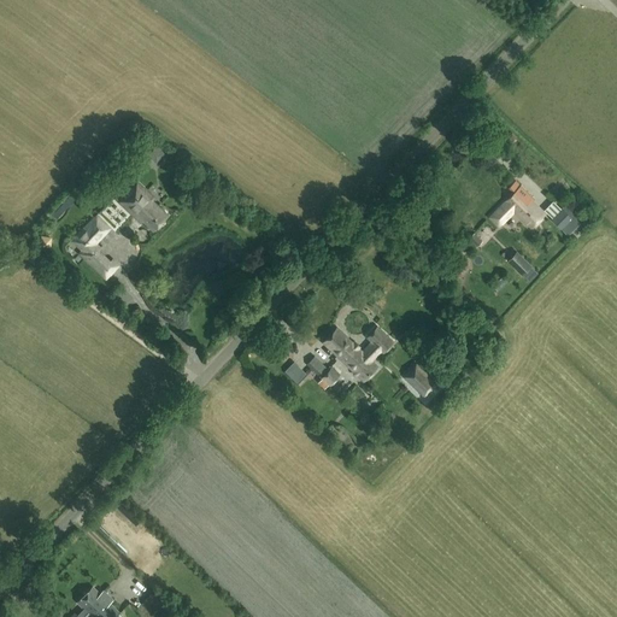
[(158,165),(169,156),(157,142),(146,152),(158,165)]
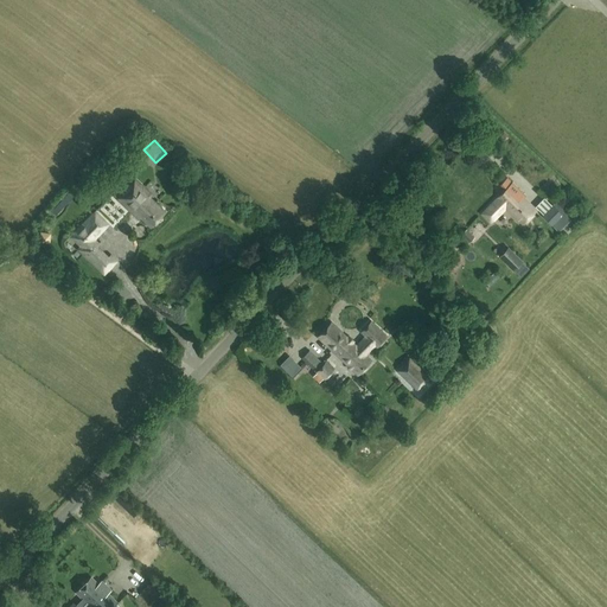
[(140,219),(141,218),(142,217),(151,225),(165,211),(149,197),(151,195),(134,179),(117,198),(140,219)]
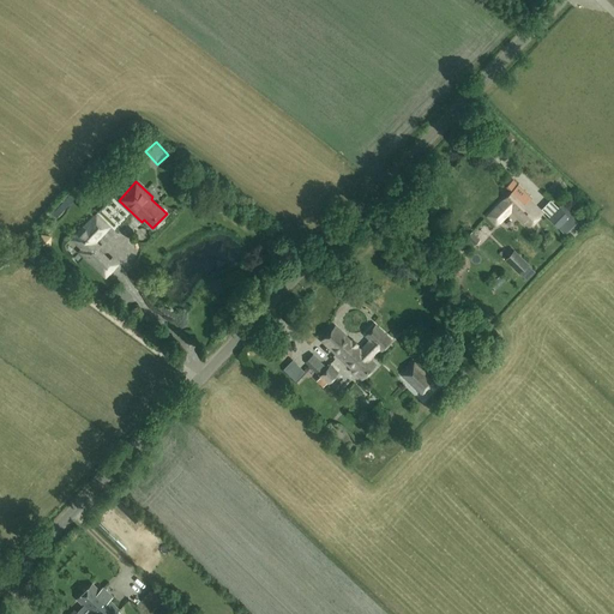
[(498,203),(494,206),(497,208),(488,216),(497,223),(511,209),(529,226),(541,214),(523,196),(525,193),(513,181),(509,186),(513,191),(504,200),(499,205),(498,203)]
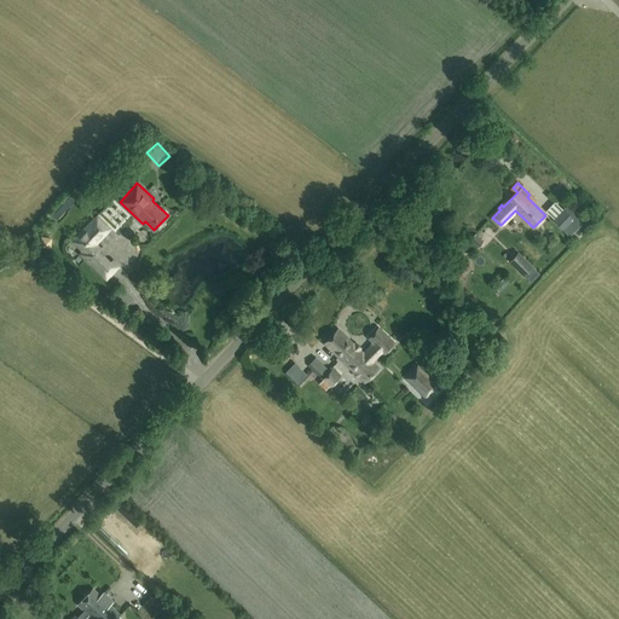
[(583,219),(568,204),(565,208),(563,208),(553,219),(566,233),(572,227),(574,229),(583,219)]
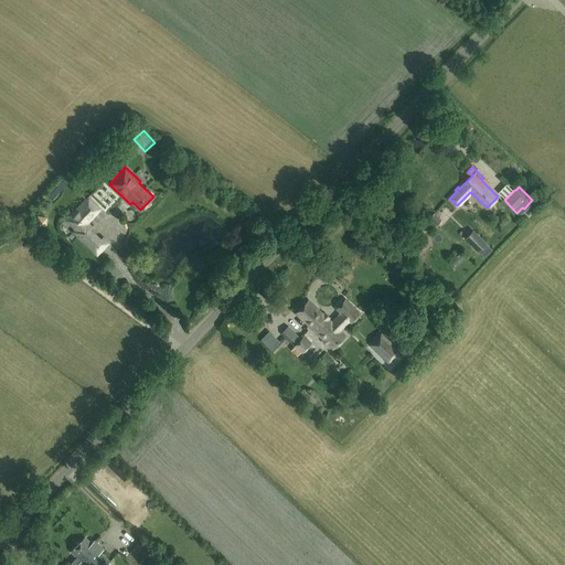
[(100,209),(88,196),(66,221),(75,228),(73,232),(97,255),(108,243),(103,236),(100,238),(89,228),(92,226),(87,222),(100,209)]
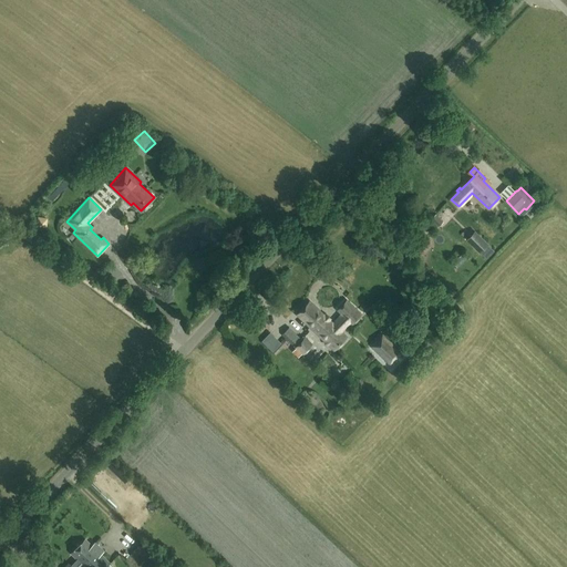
[(437,226),(443,220),(436,214),(431,218),(437,226)]
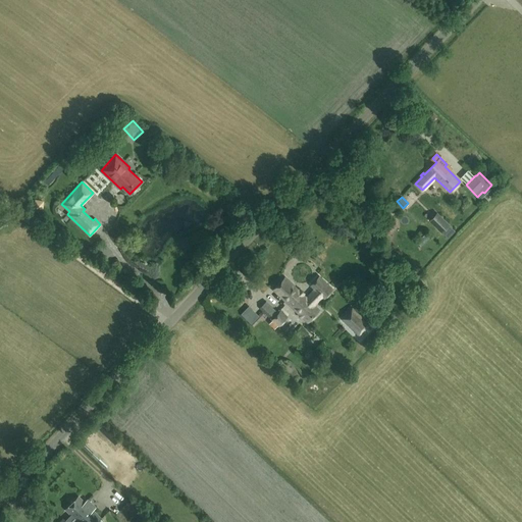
[(42,210),(43,202),(35,200),(34,209),(42,210)]
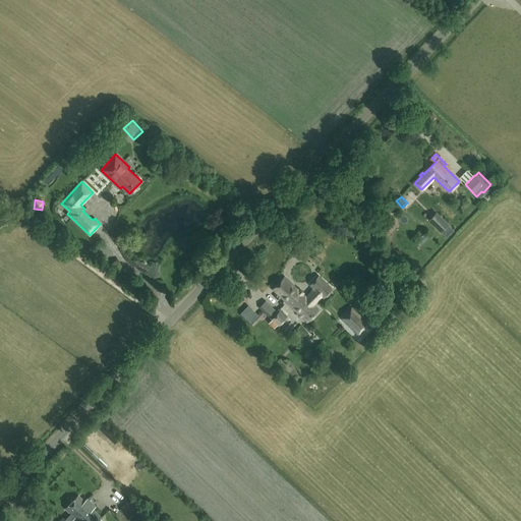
[(419,200),(411,209),(424,223),(432,215),(419,200)]
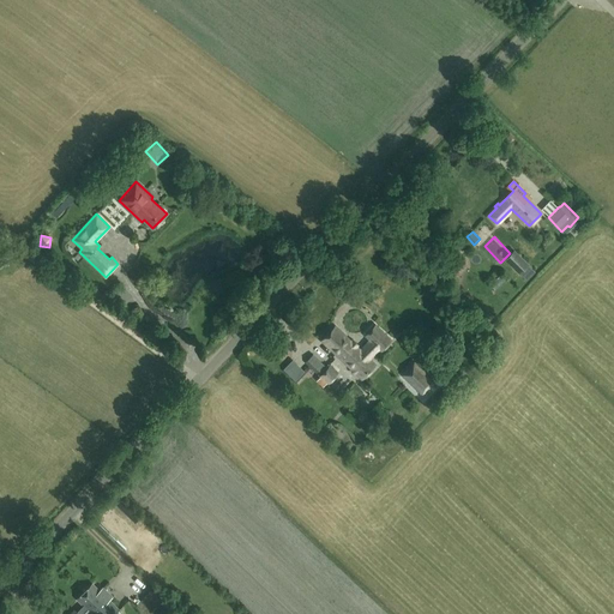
[(513,250),(505,258),(518,270),(527,262),(513,250)]
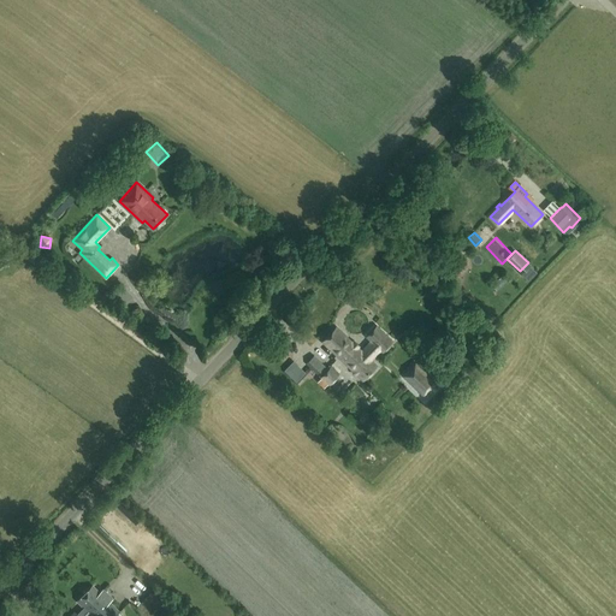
[(465,268),(456,260),(449,267),(457,276),(465,268)]
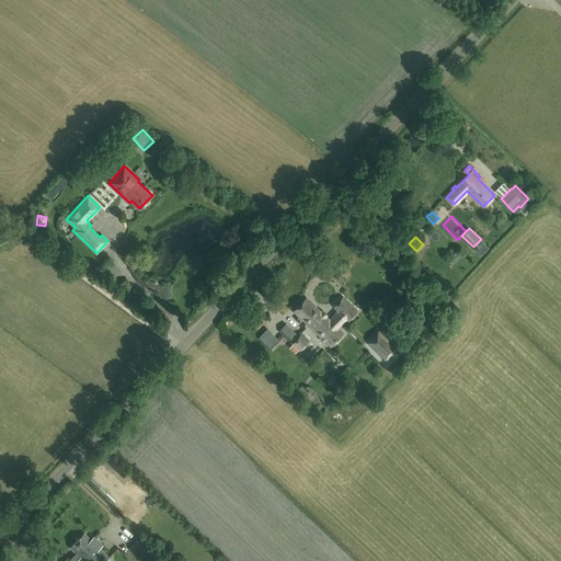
[(339,310),(329,320),(306,298),(294,310),(331,345),(343,333),(338,328),(346,318),(348,320),(357,310),(343,296),(333,306),(339,310)]
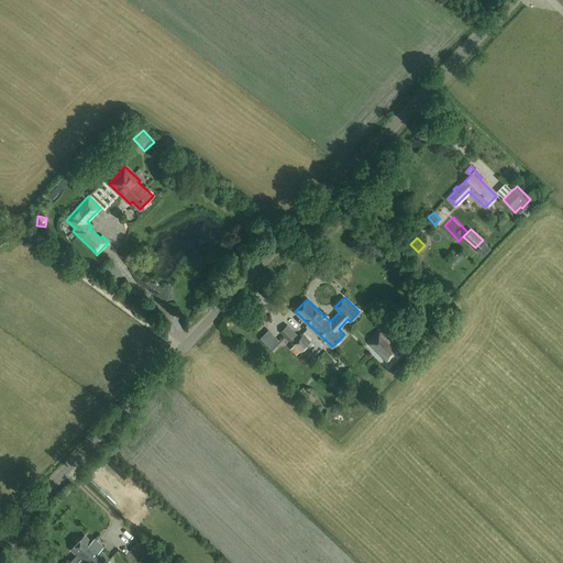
[(287,323),(285,326),(279,331),(290,342),(295,335),(297,333),(287,323)]
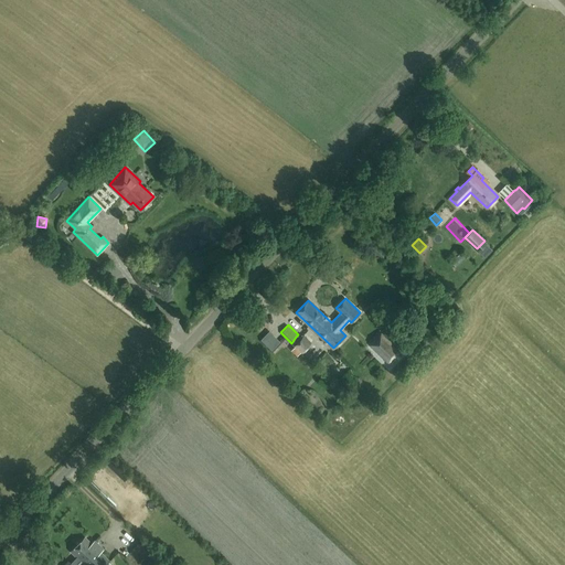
[(400,351),(381,332),(370,344),(388,362),(400,351)]
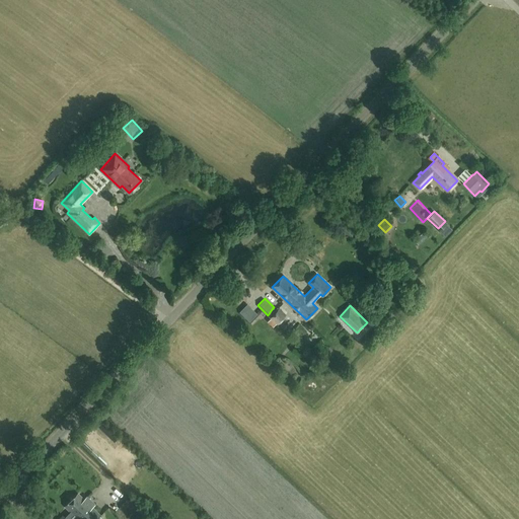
[(285,314),(278,308),(270,317),(276,323),(285,314)]
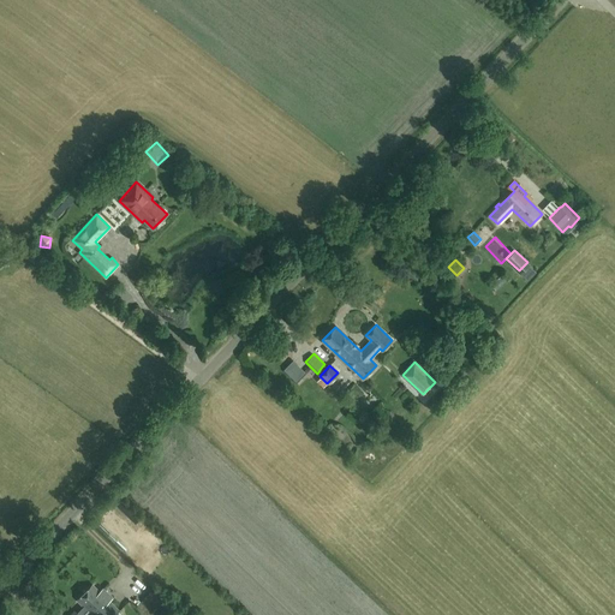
[(398,390),(405,383),(399,377),(392,384),(398,390)]
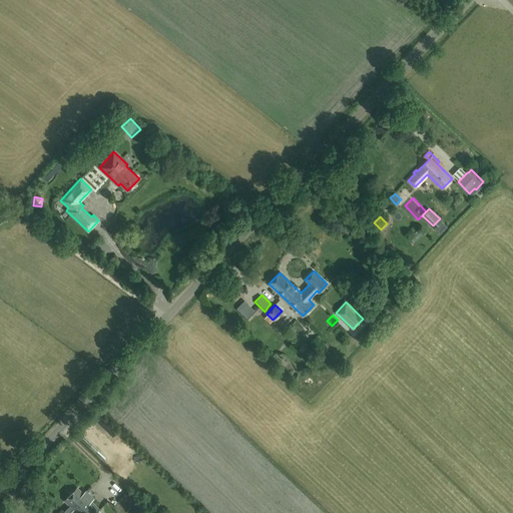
[(278,320),(275,323),(282,332),(286,329),(278,320)]
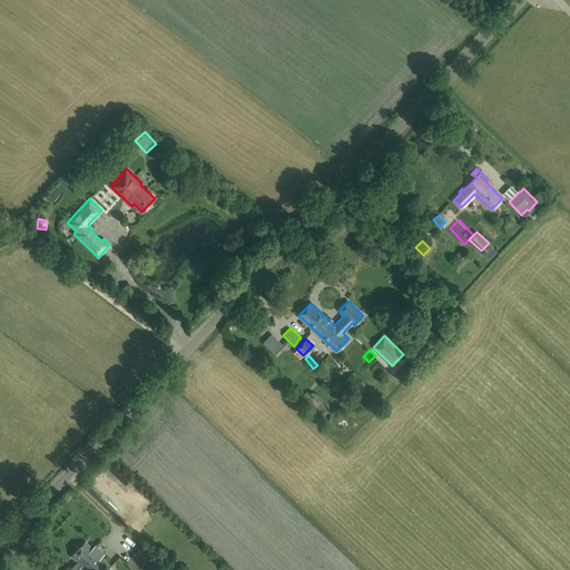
[(86,541),(71,557),(85,569),(107,569),(111,566),(101,557),(105,553),(96,544),(92,548),(86,541)]
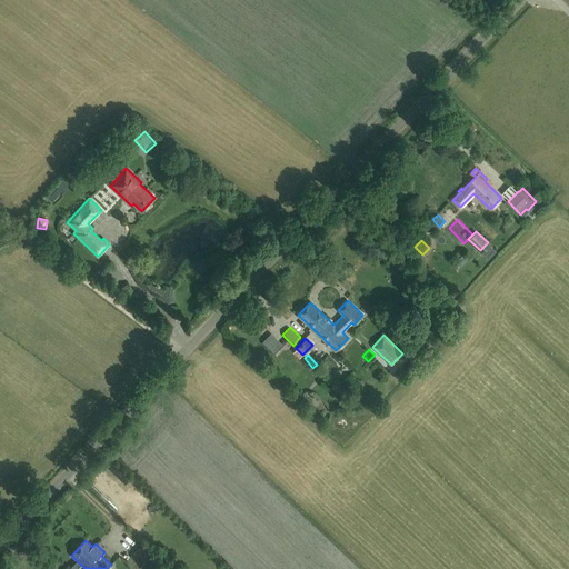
[(126,562),(132,568),(152,568),(135,552),(126,562)]
